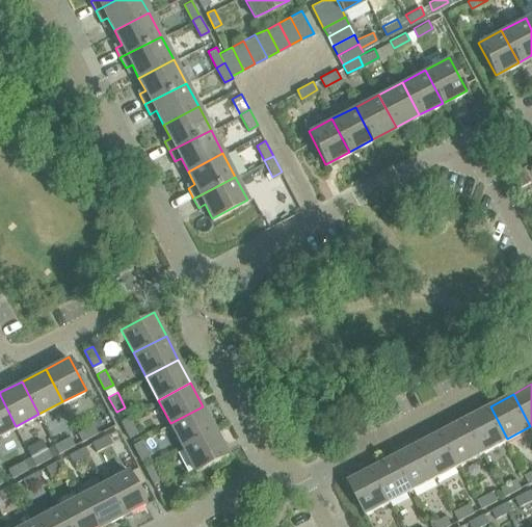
[(0,433),(16,426),(0,395),(0,433)]
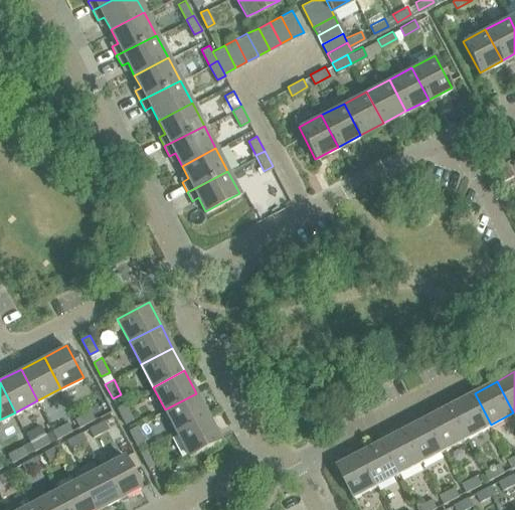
[(196,393),(165,409),(177,433),(208,416),(196,393)]
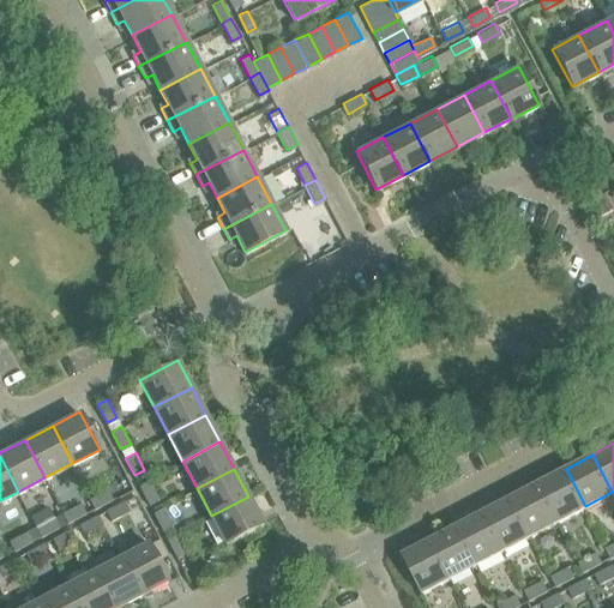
[(539,483),(558,521),(585,506),(566,469),(539,483)]
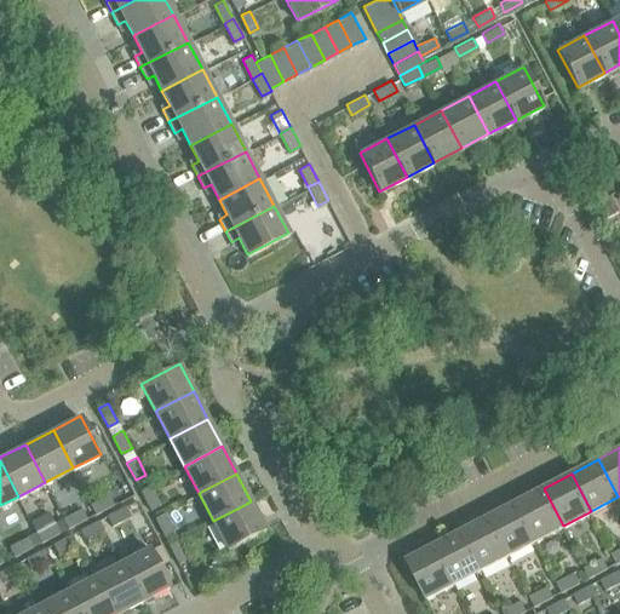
[(141,489),(150,506),(160,501),(150,485),(141,489)]
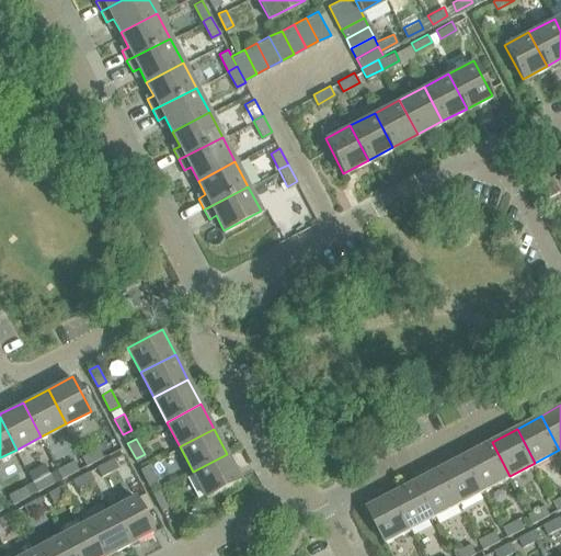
[(467,454),(485,488),(510,476),(492,442),(467,454)]
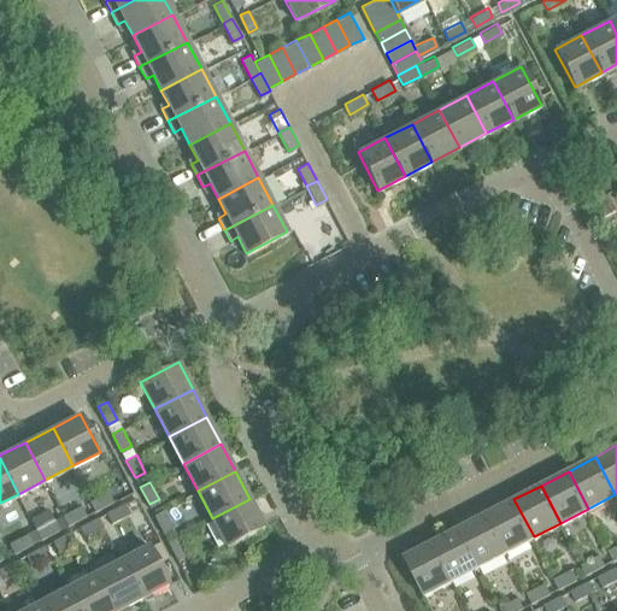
[(95,510),(113,500),(109,491),(90,499),(95,510)]
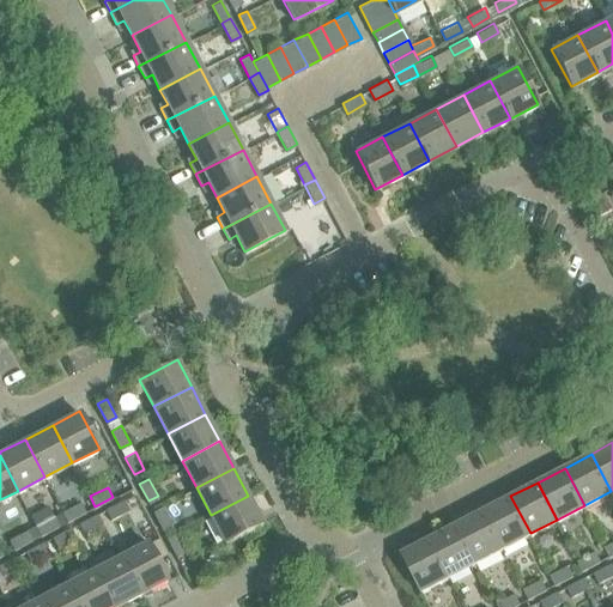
[(248,496),(211,515),(224,542),(262,522),(248,496)]
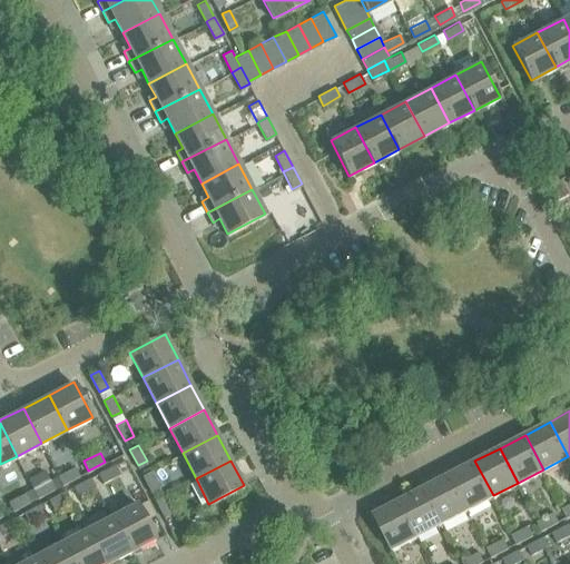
[(450,474),(468,508),(493,495),(474,461),(450,474)]
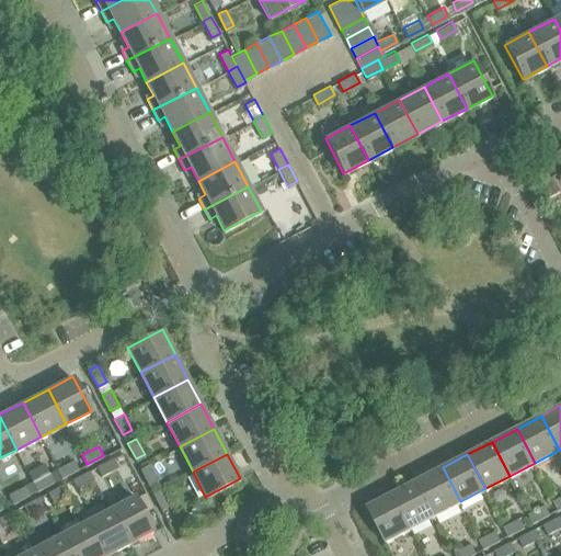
[(116,456),(99,465),(104,475),(121,465),(116,456)]
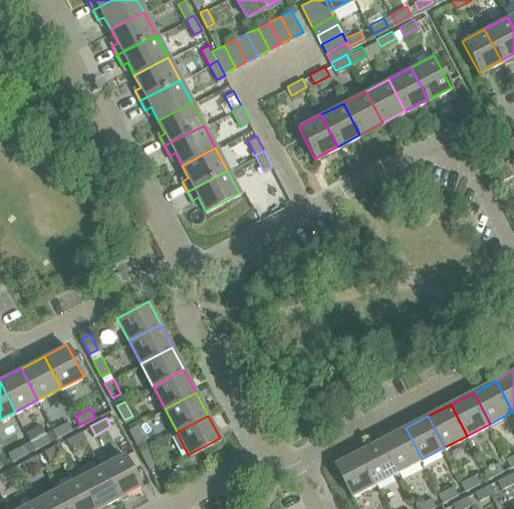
[(57,436),(71,429),(67,421),(53,428),(57,436)]
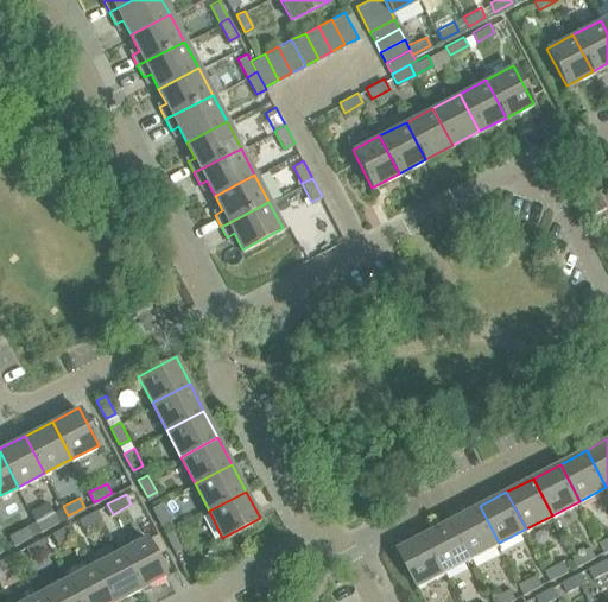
[(152,506),(162,524),(171,519),(162,501),(152,506)]
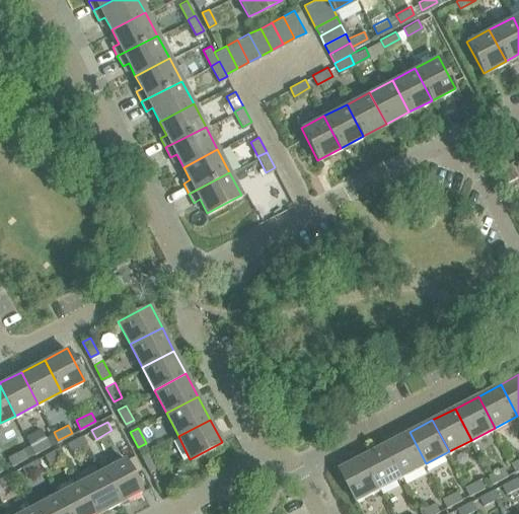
[(386,444),(402,475),(426,463),(410,432),(386,444)]
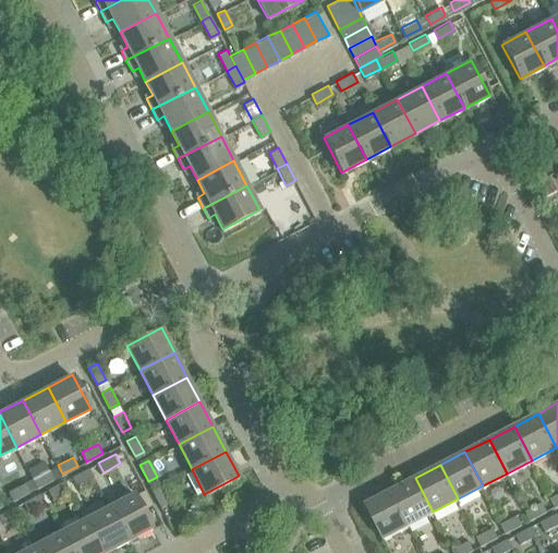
[(91,467),(74,476),(79,484),(96,476),(91,467)]
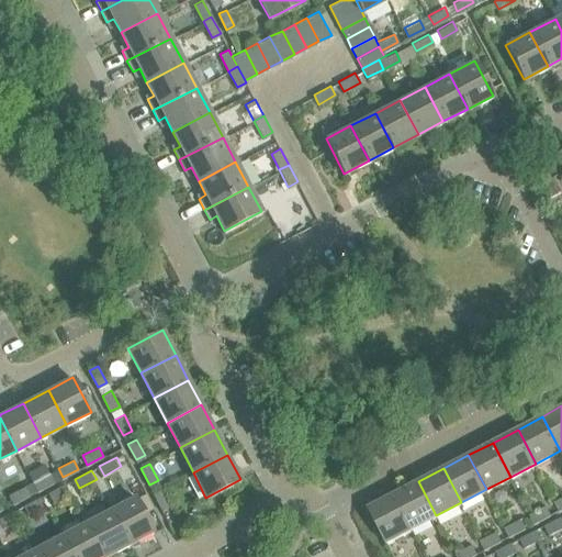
[(37,490),(54,481),(49,472),(33,481),(37,490)]
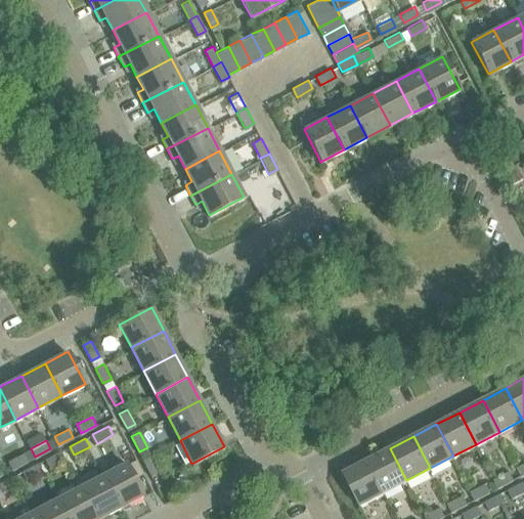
[(366,461),(384,492),(406,480),(390,448),(366,461)]
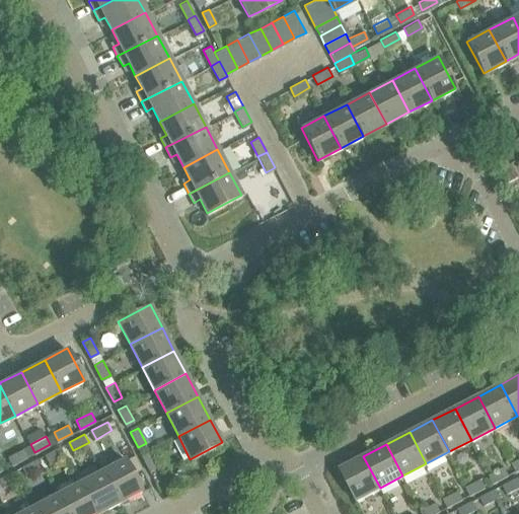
[(63,445),(47,453),(51,462),(67,453),(63,445)]
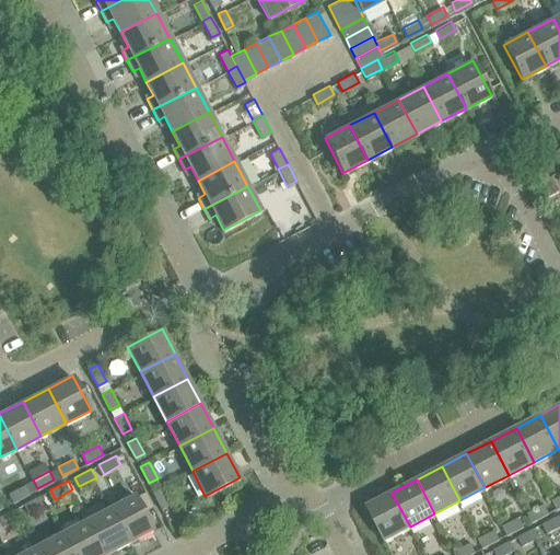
[(13,500),(30,493),(25,484),(9,493),(13,500)]
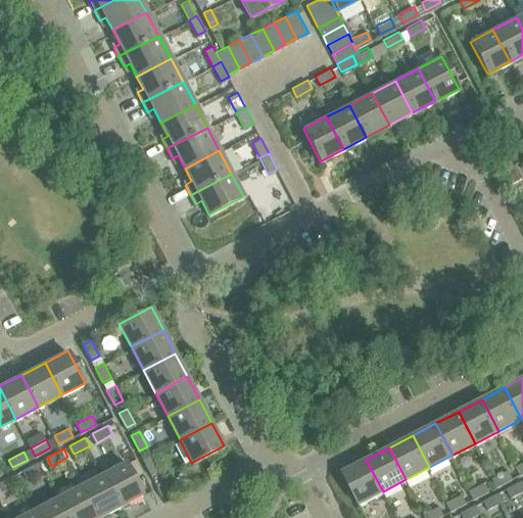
[(142,458),(150,473),(158,469),(151,454),(142,458)]
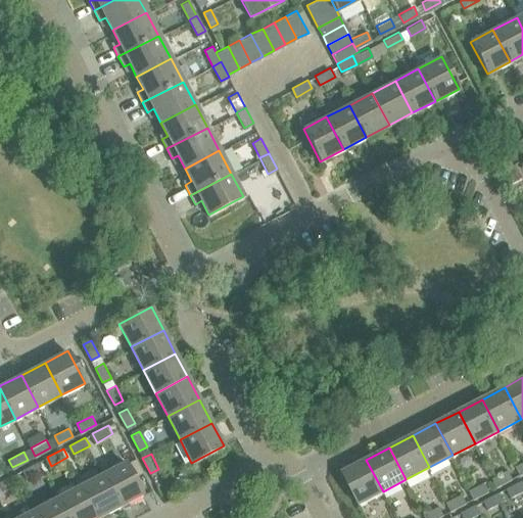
[(383,491),(366,460),(343,472),(360,504),(383,491)]
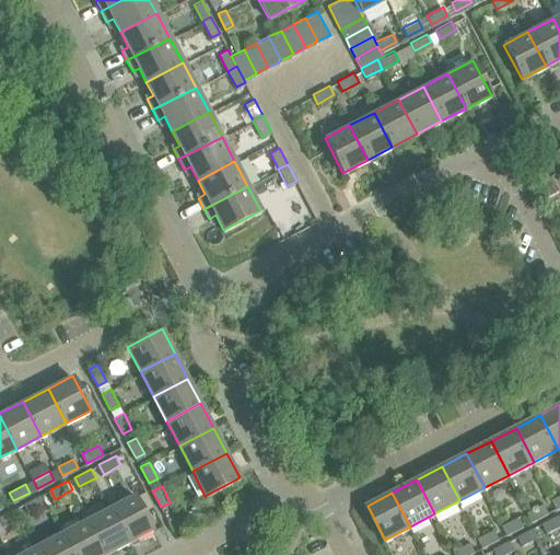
[(43,494),(25,503),(31,511),(48,503),(43,494)]
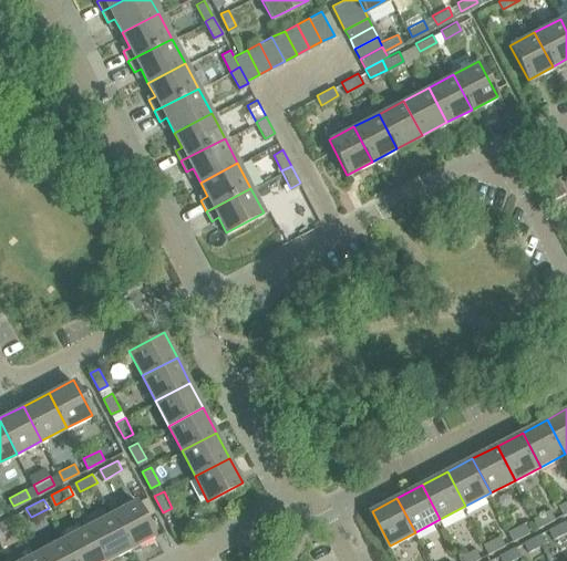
[(112,515),(130,548),(155,534),(136,501),(112,515)]
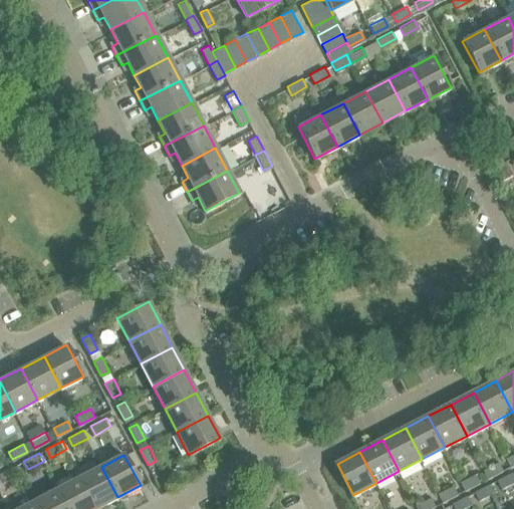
[(489,478),(504,470),(500,463),(485,470),(489,478)]
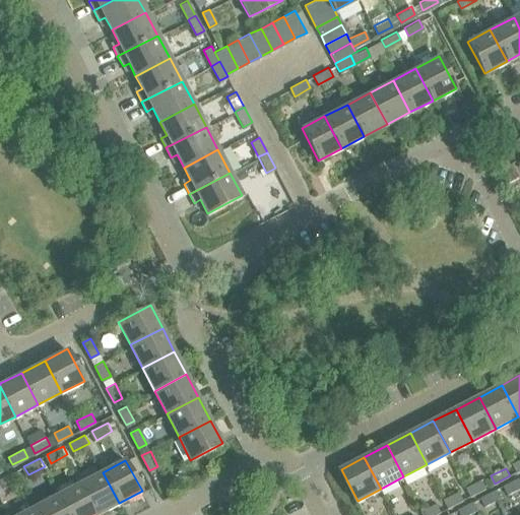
[(16,470),(1,478),(5,487),(21,478),(16,470)]
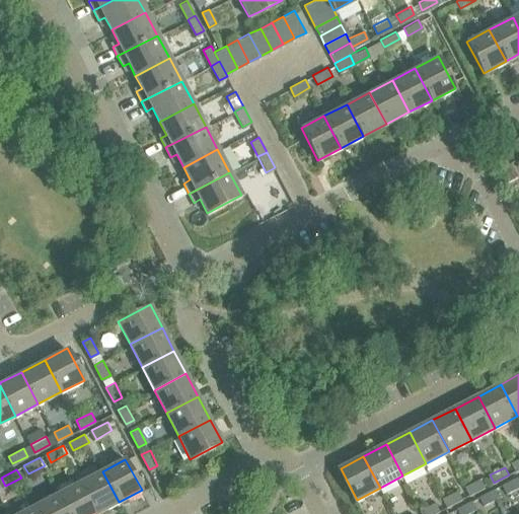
[(79,483),(95,513),(119,502),(102,471),(79,483)]
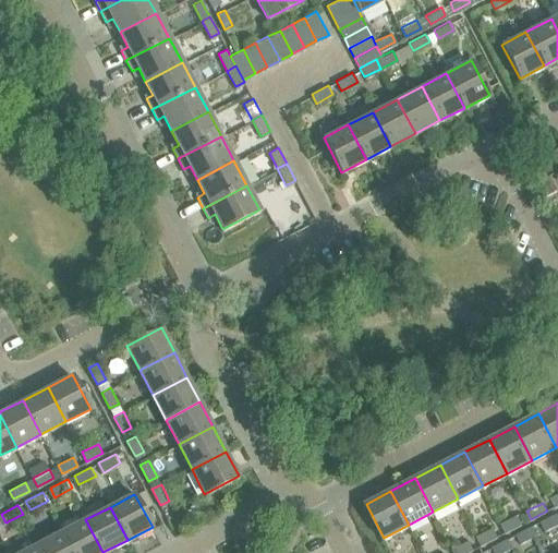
[(557,515),(557,513),(542,521),(546,529),(557,523),(557,515)]
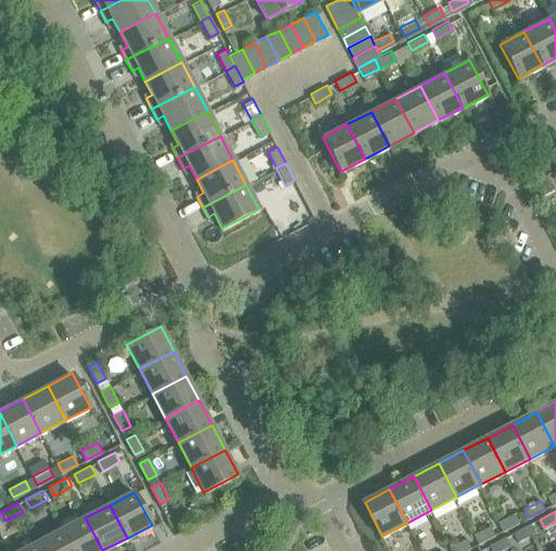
[(505,529),(520,522),(516,514),(501,521),(505,529)]
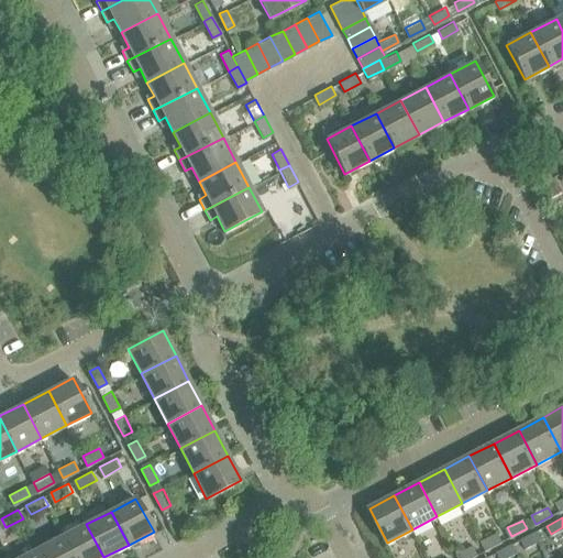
[(61,537),(72,557),(102,557),(103,557),(86,524),(61,537)]
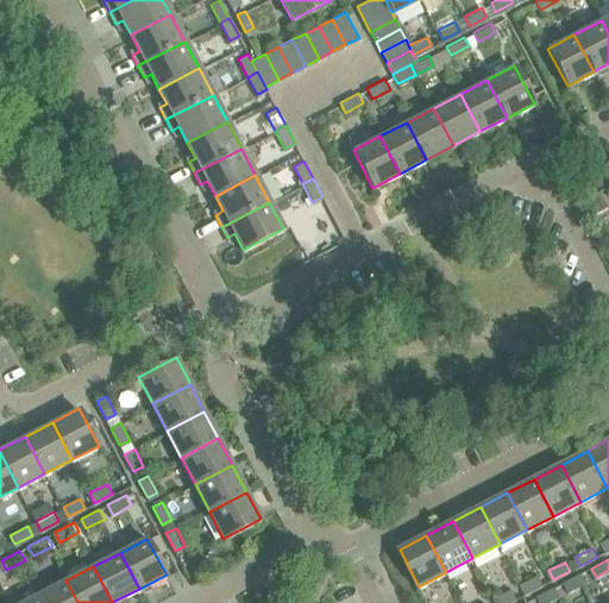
[(582,573),(565,582),(569,591),(586,582),(582,573)]
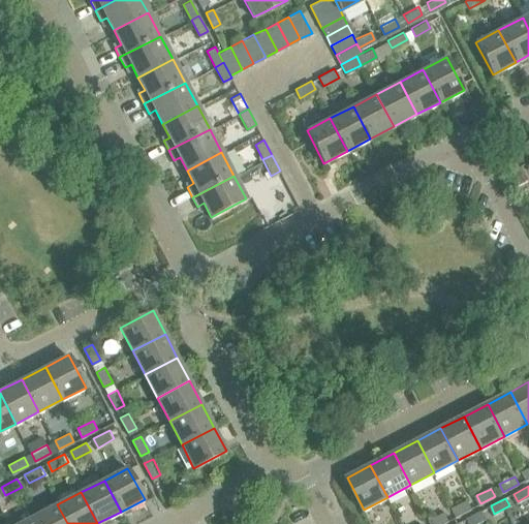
[(458,515),(472,507),(468,500),(454,507),(458,515)]
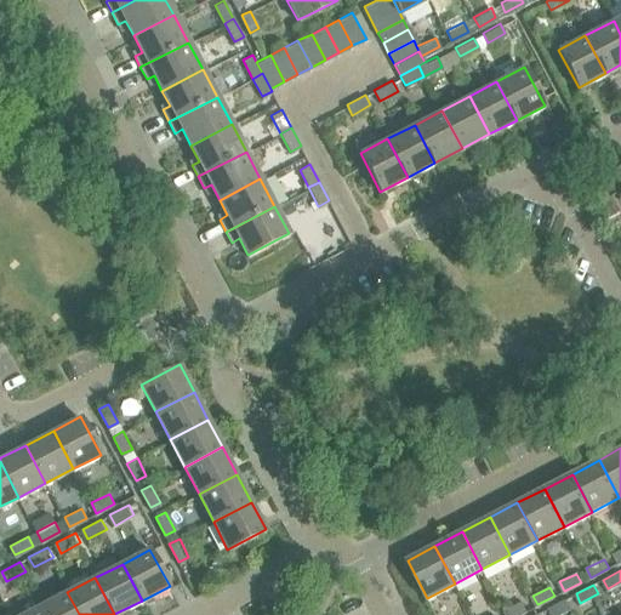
[(40,605),(44,614),(79,614),(67,592),(40,605)]
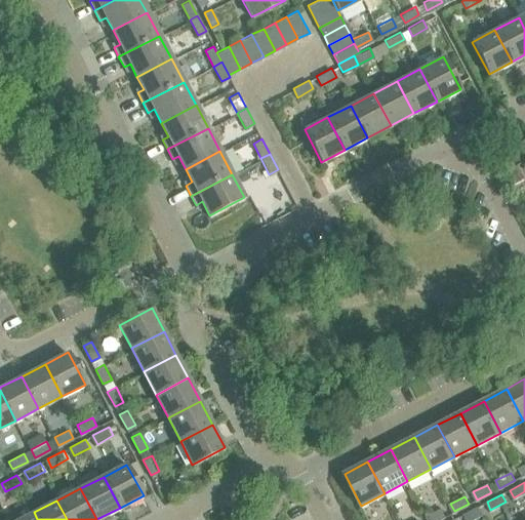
[(480,506),(463,514),(466,519),(470,519),(483,514),(480,506)]
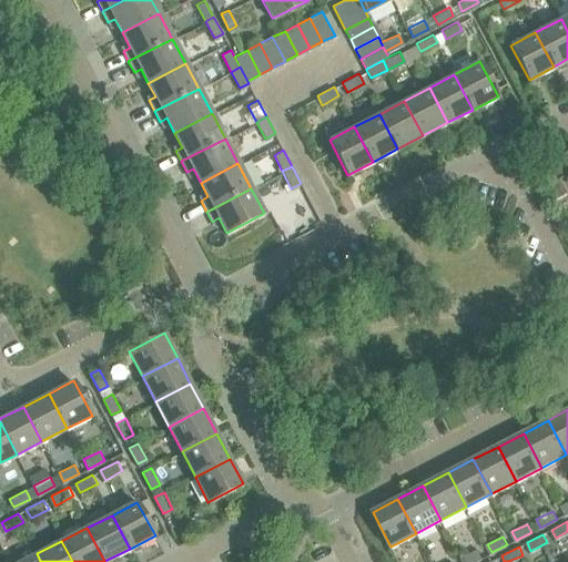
[(464,561),(473,561),(483,558),(478,549),(462,558),(464,561)]
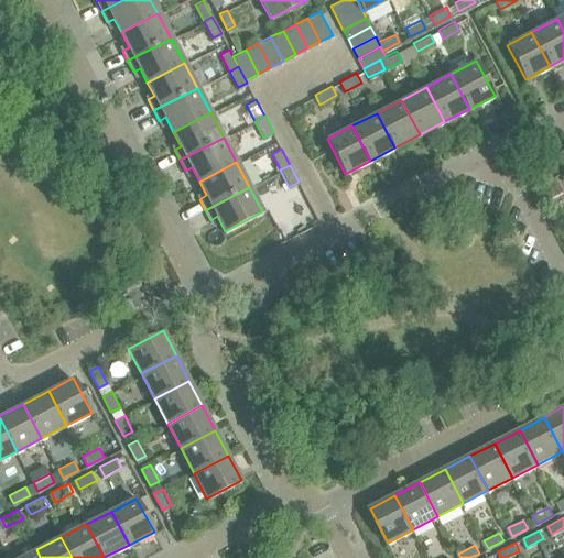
All buildings are outlined.
